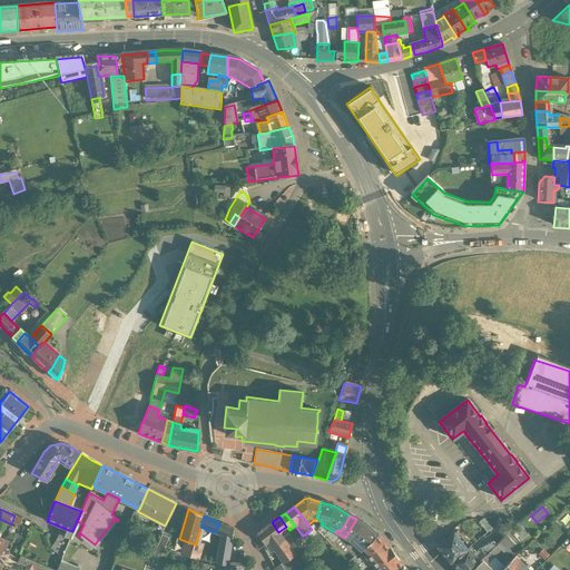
[(363,522),(356,519),(345,538),(349,540),(361,551),(364,549),(377,536),(363,522)]
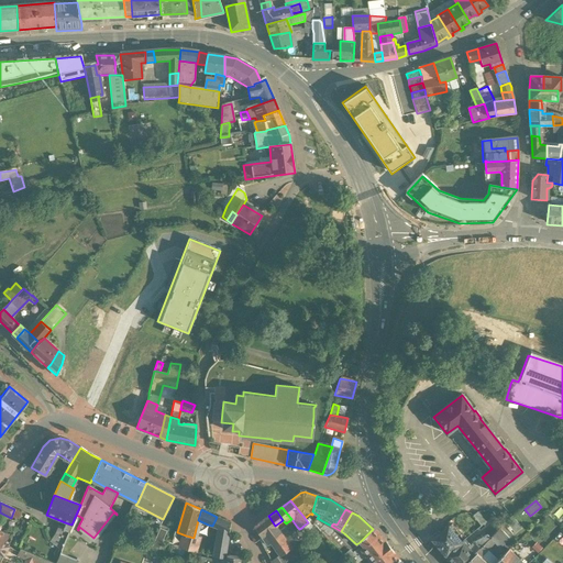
[(486,522),(477,512),(473,516),(481,527),(486,522)]
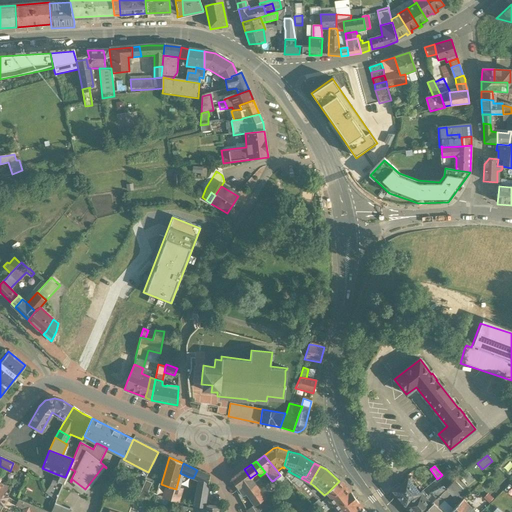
[(244,469),(231,479),(238,489),(240,492),(244,490),(248,496),(255,506),(261,502),(263,500),(264,501),(265,500),(266,499),(250,478),(244,469)]
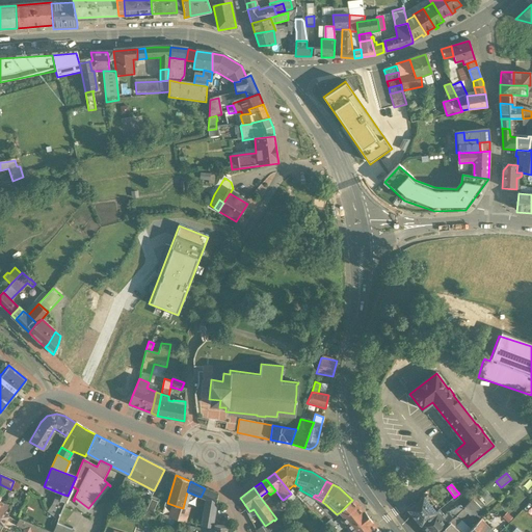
[(217,494),(207,488),(203,498),(206,499),(201,526),(202,526),(200,531),(213,531),(214,528),(212,528),(217,494)]
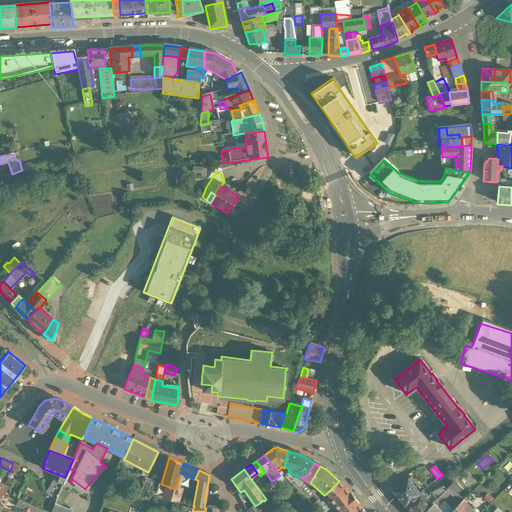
[(463,472),(460,475),(468,485),(474,479),(466,470),(463,472)]
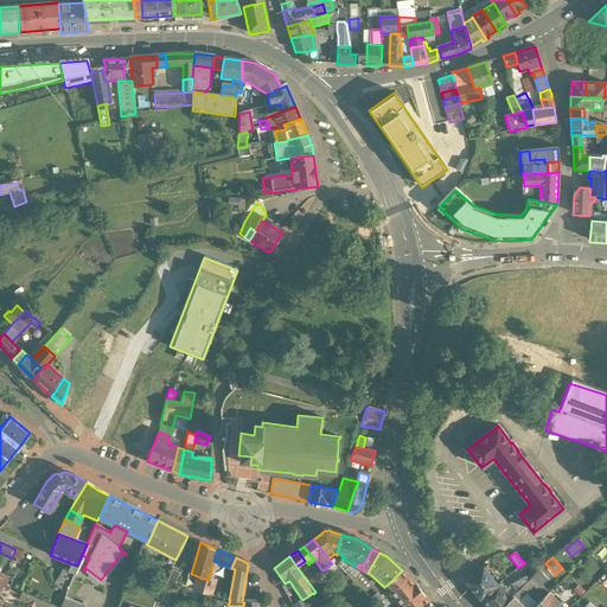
[(357,567),(342,558),(337,567),(343,573),(353,583),(359,575),(359,572),(356,569),(357,567)]
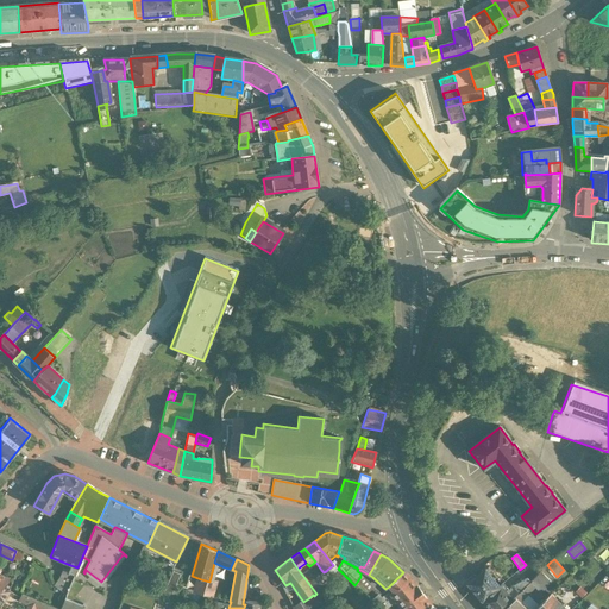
[(225,567),(214,563),(209,582),(219,584),(225,567)]
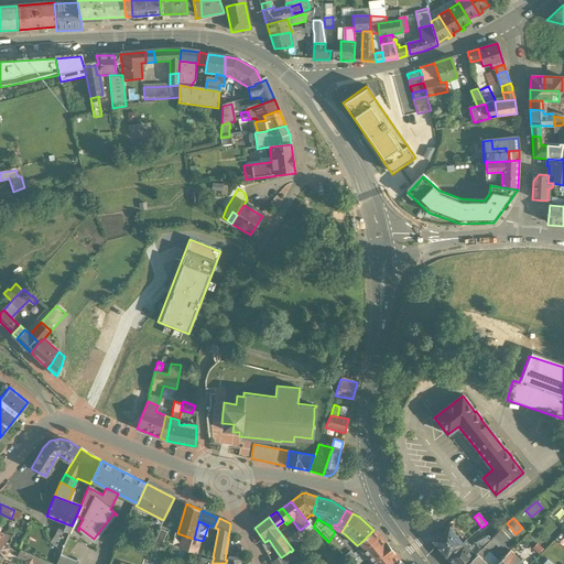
[(286,524),(283,521),(275,527),(293,550),(292,551),(293,552),(299,548),(297,546),(301,544),(290,529),(286,524)]
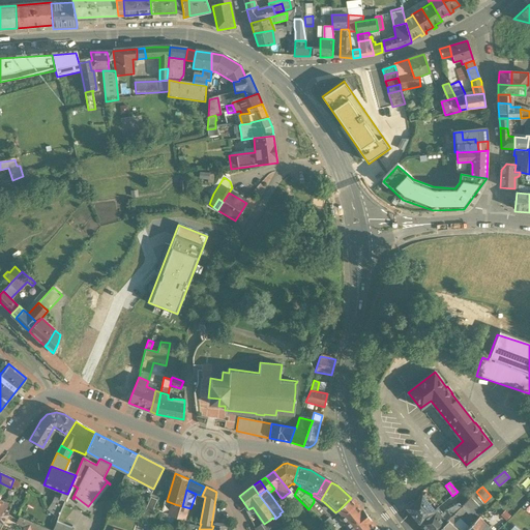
[(67,494),(61,492),(59,498),(65,501),(67,494)]
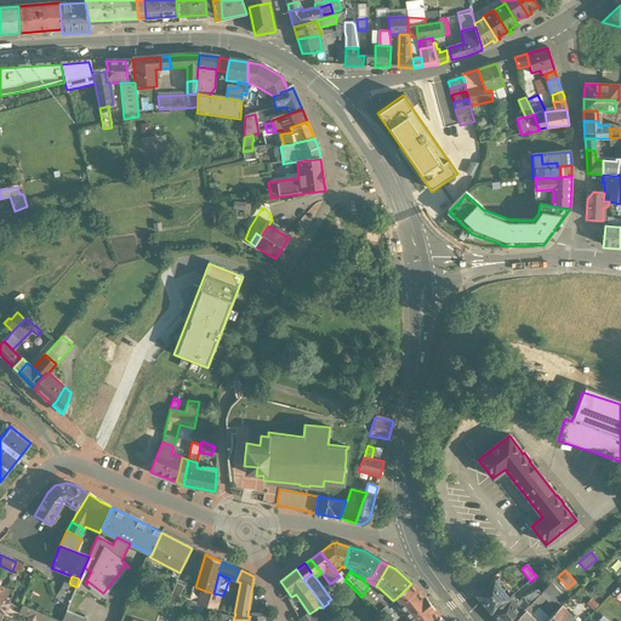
[(351,586),(345,580),(343,580),(340,576),(335,580),(343,592),(351,586)]
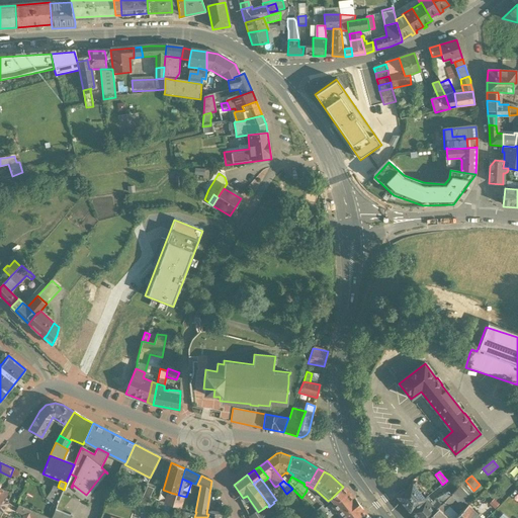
[(422,491),(415,483),(413,485),(420,494),(422,491)]
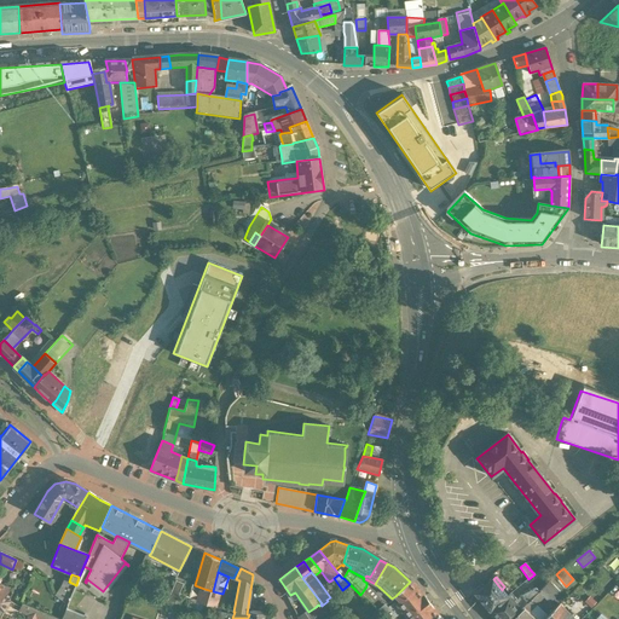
[(69,582),(63,579),(59,588),(71,595),(76,585),(69,582)]
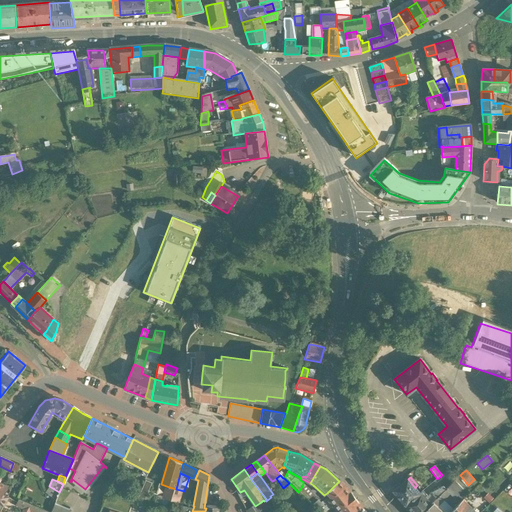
[(408,479),(393,491),(405,505),(420,494),(415,488),(408,479)]
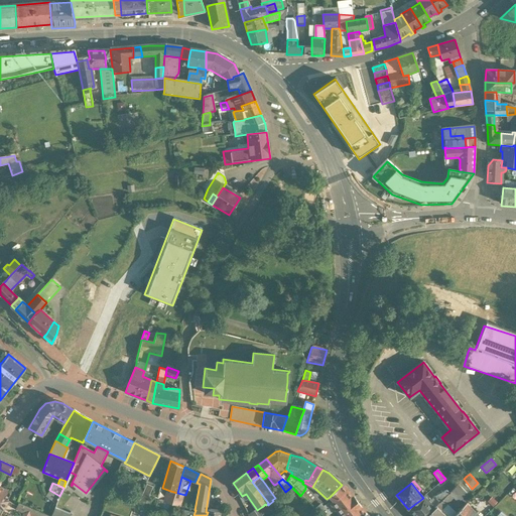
[(145,484),(138,500),(145,503),(152,487),(145,484)]
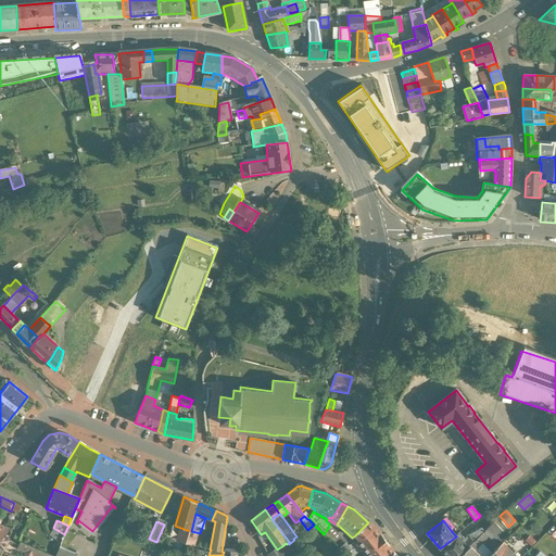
[(503,532),(493,521),(484,531),(488,536),(493,542),(503,532)]
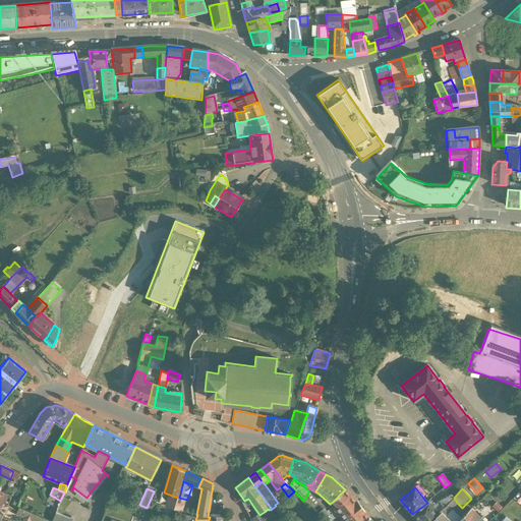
[(351,496),(345,489),(333,502),(335,504),(333,506),(332,507),(333,507),(340,516),(334,520),(365,520),(369,519),(351,496)]
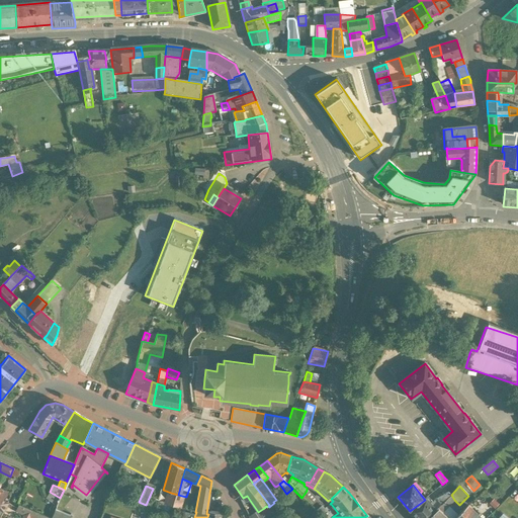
[(60,498),(50,492),(48,498),(58,502),(60,498)]
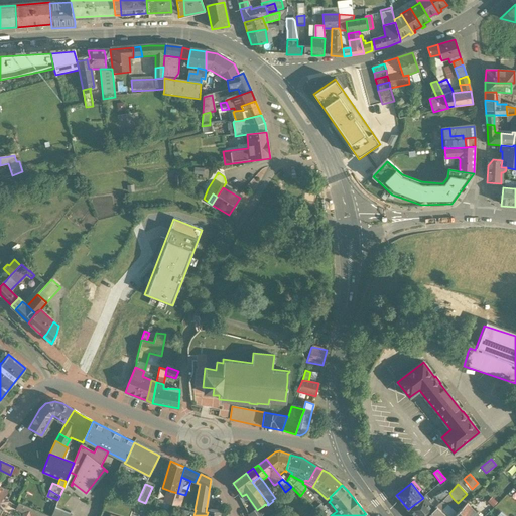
[(177,493),(170,491),(168,500),(174,502),(177,493)]
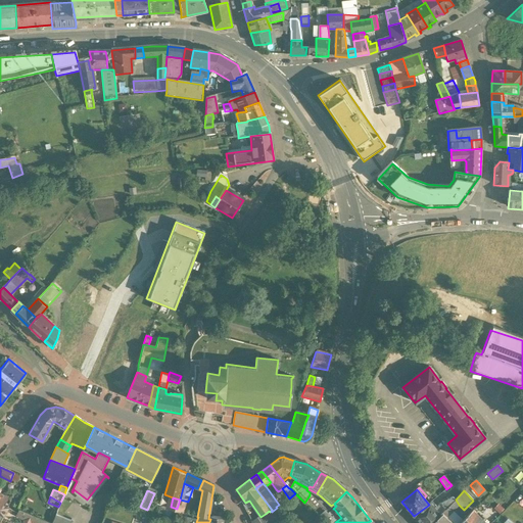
[(454,497),(440,504),(445,510),(456,500),(454,497)]
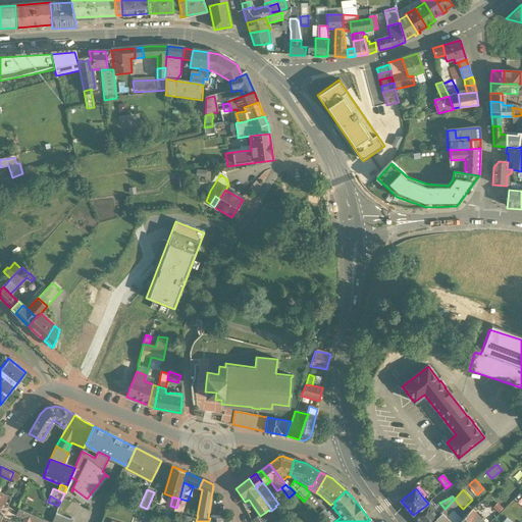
[(249,500),(245,502),(243,499),(241,500),(241,501),(246,511),(253,506),(249,500)]
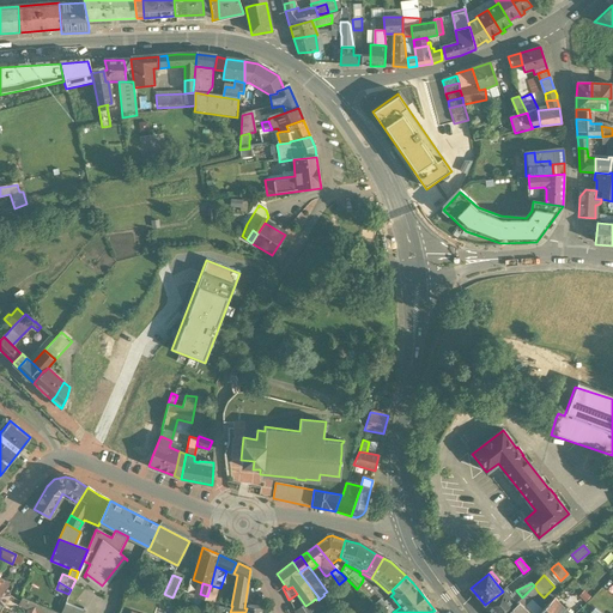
[(522,598),(519,602),(523,607),(538,592),(534,586),(522,598)]
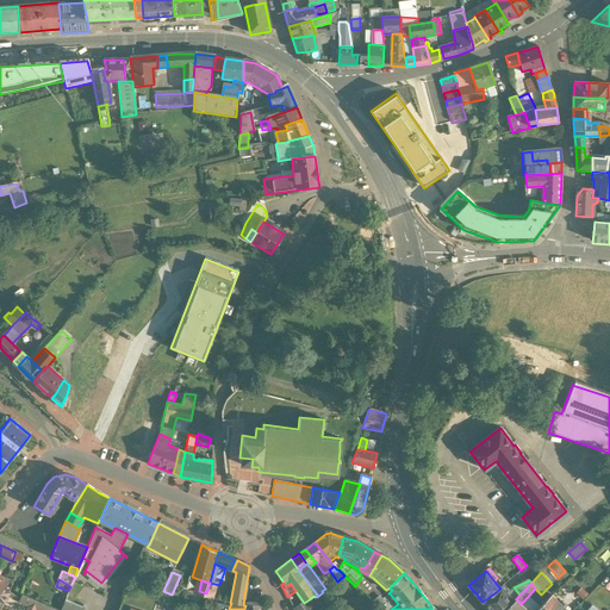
[(500,589),(483,602),(489,609),(504,609),(514,601),(502,586),(500,589)]
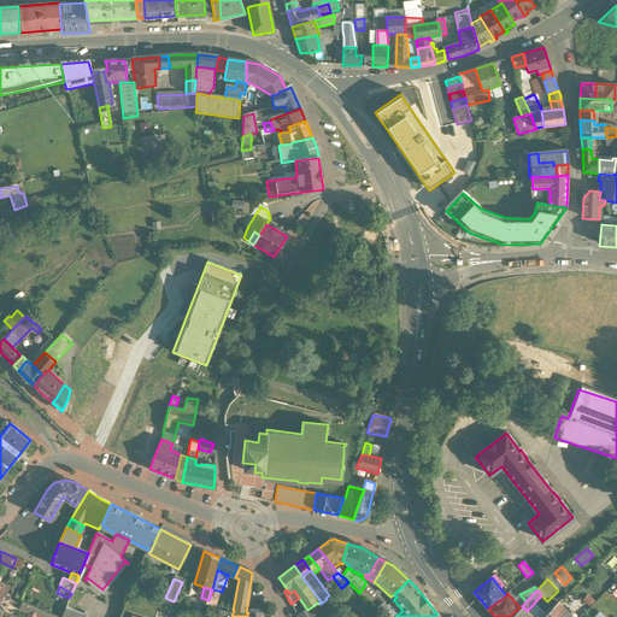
[(339,616),(327,599),(321,604),(323,606),(328,613),(330,616),(339,616)]
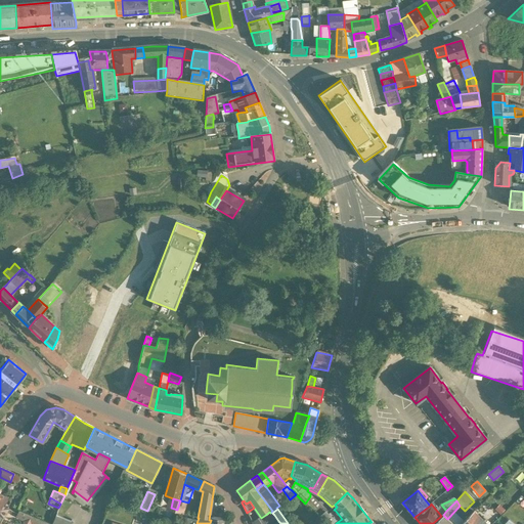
[(333,523),(326,516),(325,515),(326,514),(323,510),(316,516),(324,523),(333,523)]
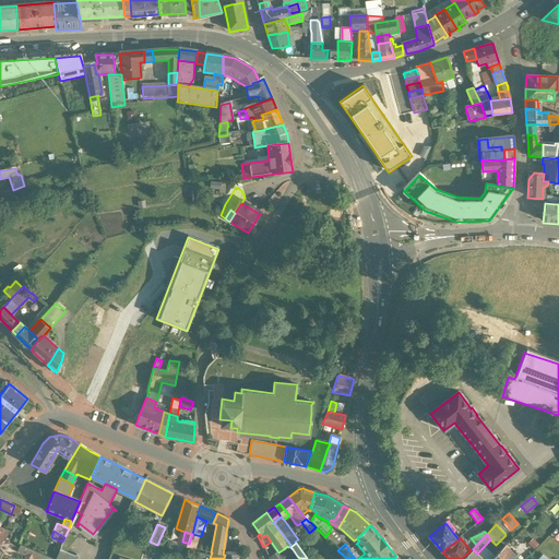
[(358,558),(365,554),(357,544),(348,550),(355,558),(358,558)]
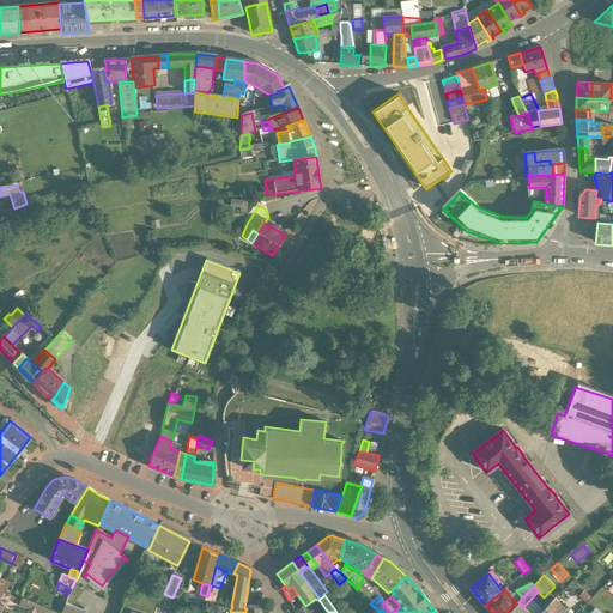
[(569,612),(554,598),(539,612),(569,612)]
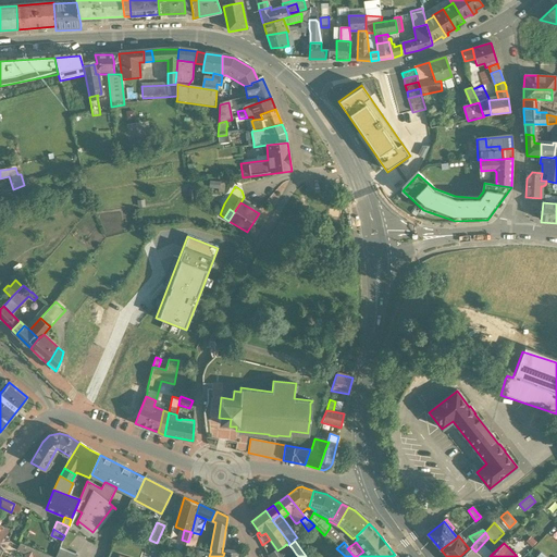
[(48,556),(17,544),(14,552),(27,556),(48,556)]
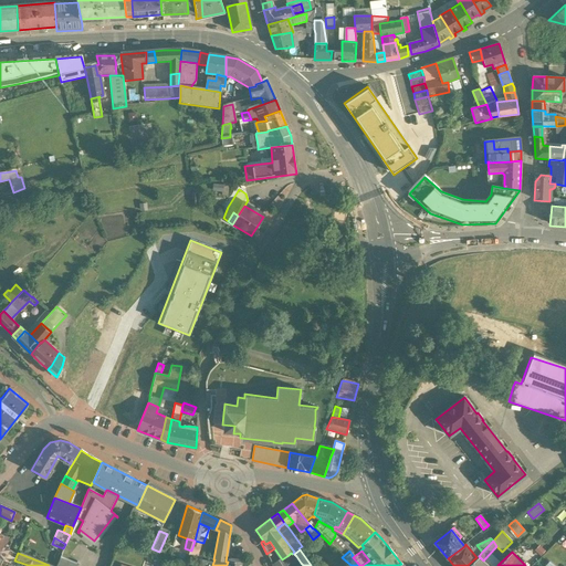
[(292,559),(289,555),(282,559),(285,565),(296,565),(301,563),(296,556),(292,559)]
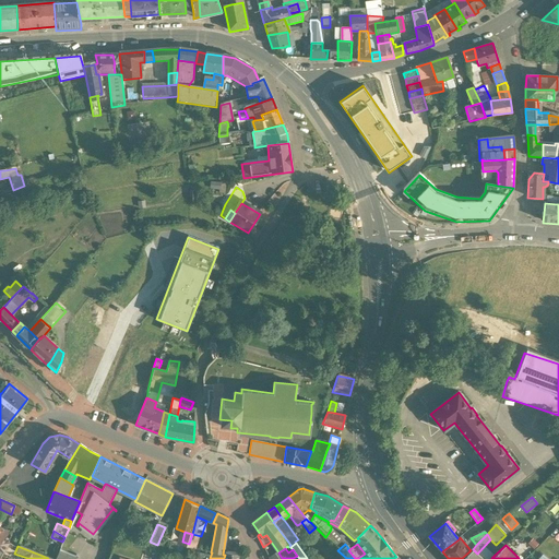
[(462,558),(483,558),(477,554),(473,549),(471,550),(462,558)]
